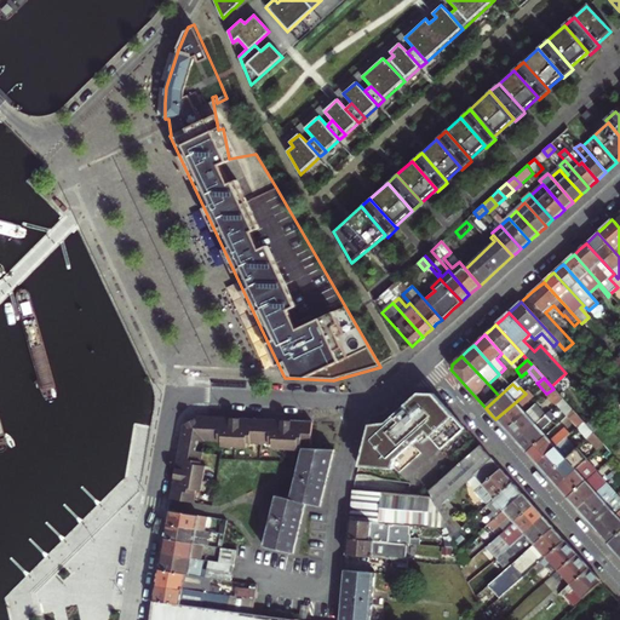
[(554,389),(546,394),(557,406),(563,400),(554,389)]
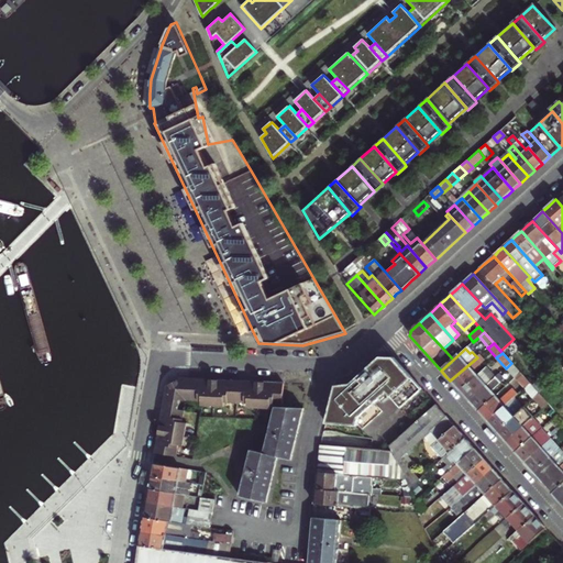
[(350,384),(333,386),(324,423),(360,426),(361,414),(378,398),(393,415),(421,389),(394,359),(378,357),(354,379),(350,384)]
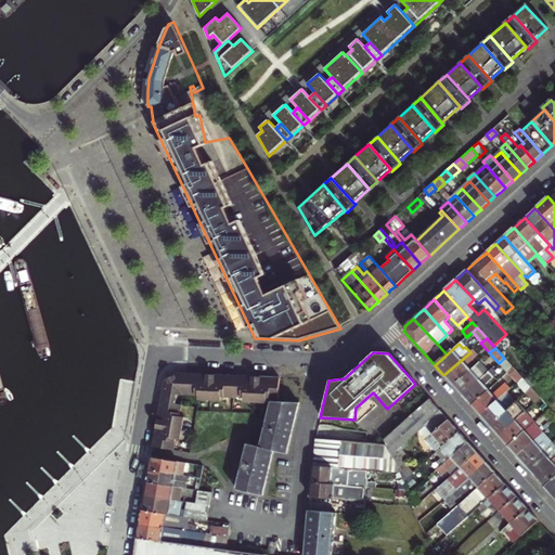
[(449,382),(453,386),(469,371),(465,365),(475,358),(470,352),(443,375),(449,382)]
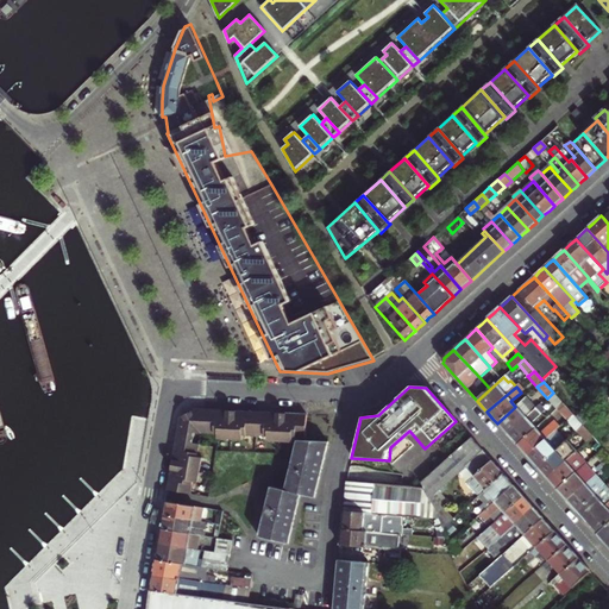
[(553,393),(547,399),(557,409),(563,403),(553,393)]
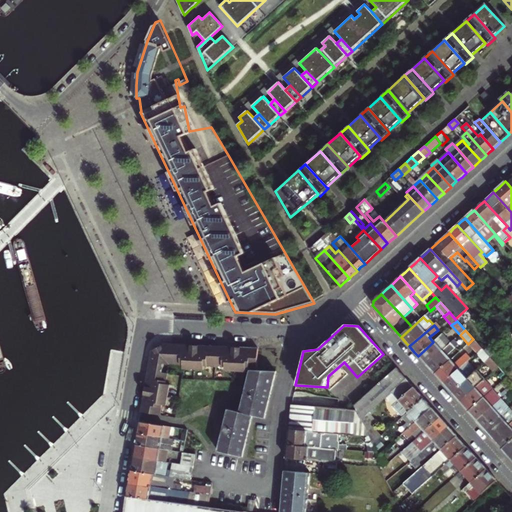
[(423,361),(426,365),(450,343),(442,334),(433,342),(418,356),(423,361)]
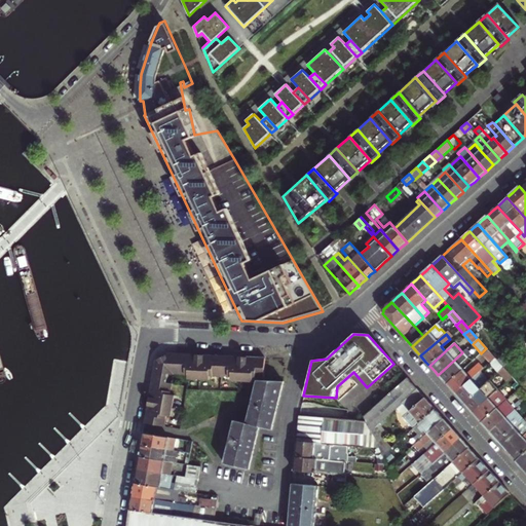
[(495,359),(486,348),(481,353),(489,363),(495,359)]
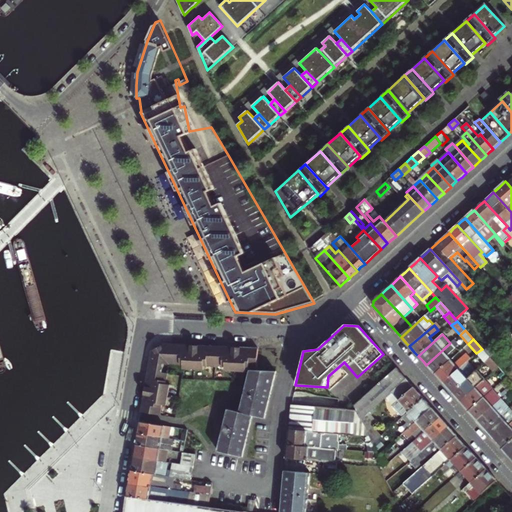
[(484,351),(490,358),(502,347),(496,340),(484,351)]
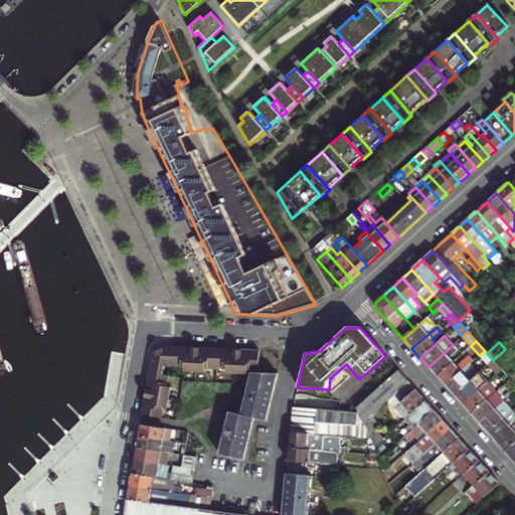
[(434,372),(437,376),(453,362),(449,358),(458,350),(453,345),(428,367),(434,372)]
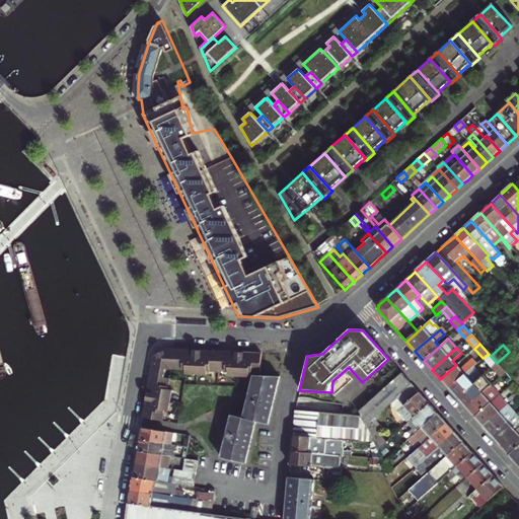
[(154,355),(151,375),(164,377),(166,368),(175,369),(176,349),(165,349),(165,351),(164,351),(161,352),(157,354),(156,355),(154,355)]
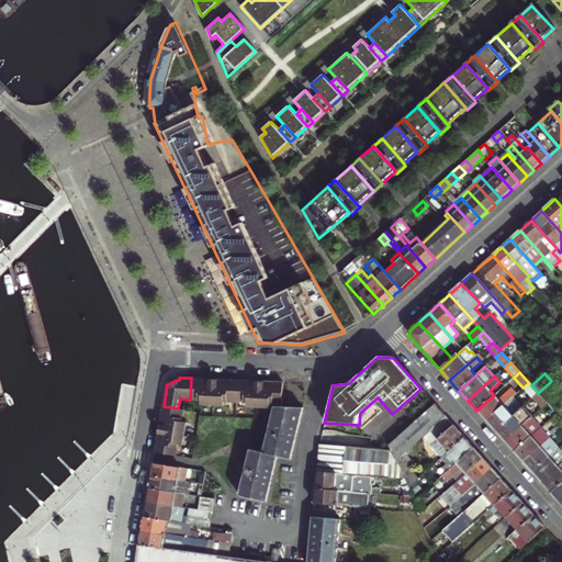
[(199,379),(191,378),(190,400),(200,400),(200,404),(209,405),(210,380),(199,379)]
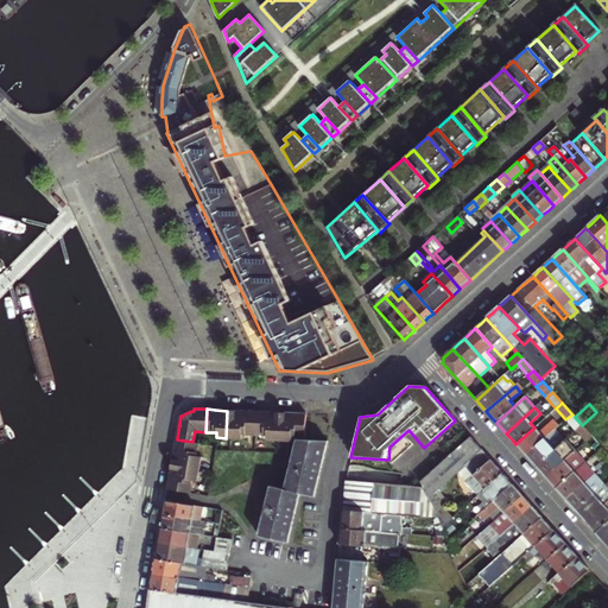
[(241,411),(227,411),(226,438),(241,439),(242,434),(255,435),(257,412),(241,411)]
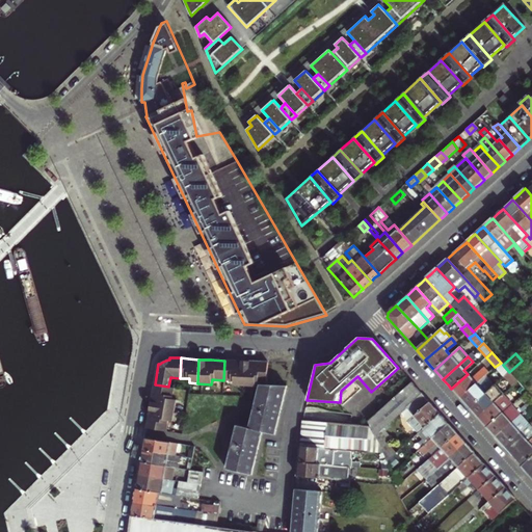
[(237,362),(224,361),(223,380),(234,381),(234,386),(245,387),(246,362),(237,362)]
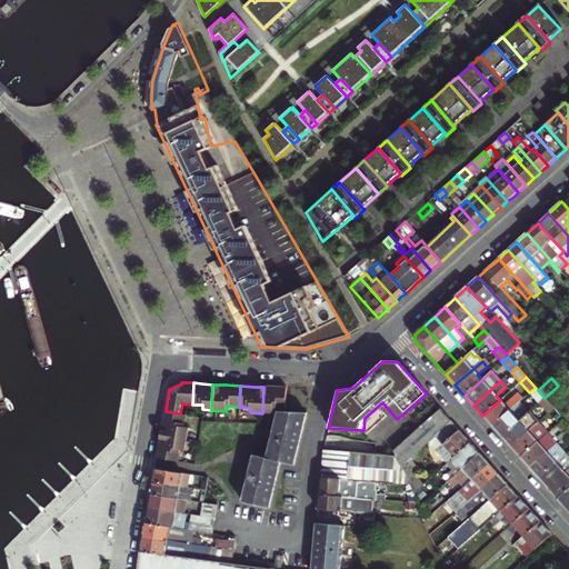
[(275,388),(263,387),(262,413),(275,415),(286,412),(287,389),(275,388)]
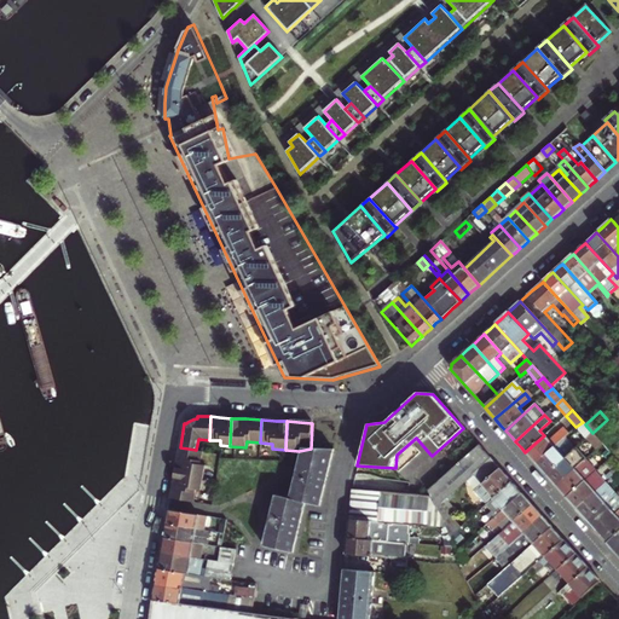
[(585,424),(583,422),(576,427),(576,428),(585,439),(593,433),(585,424)]
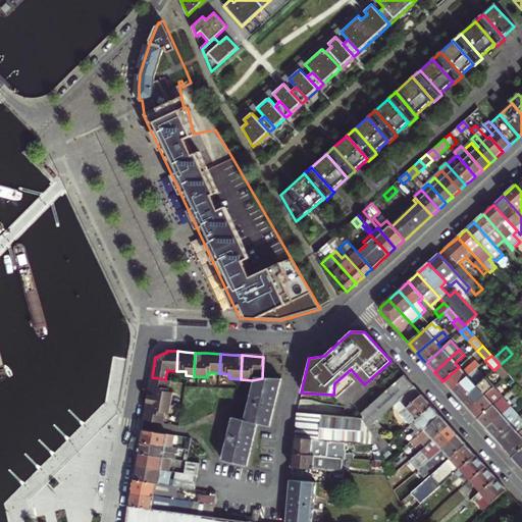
[(511,358),(504,364),(511,372),(518,366),(511,358)]
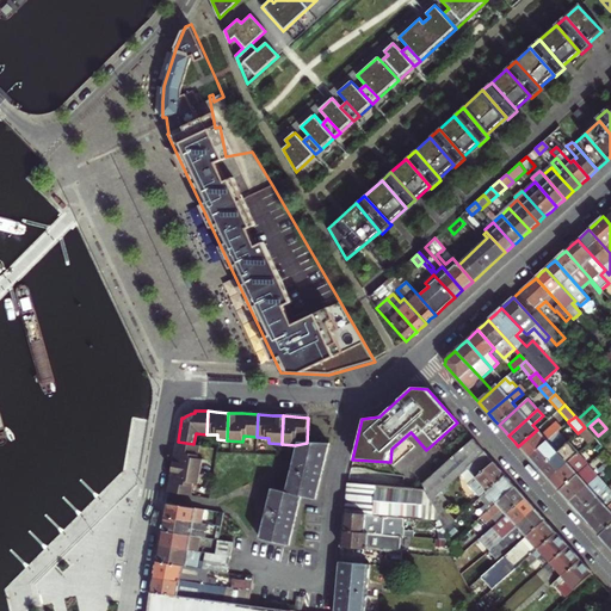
[(548,420),(537,430),(542,436),(553,425),(548,420)]
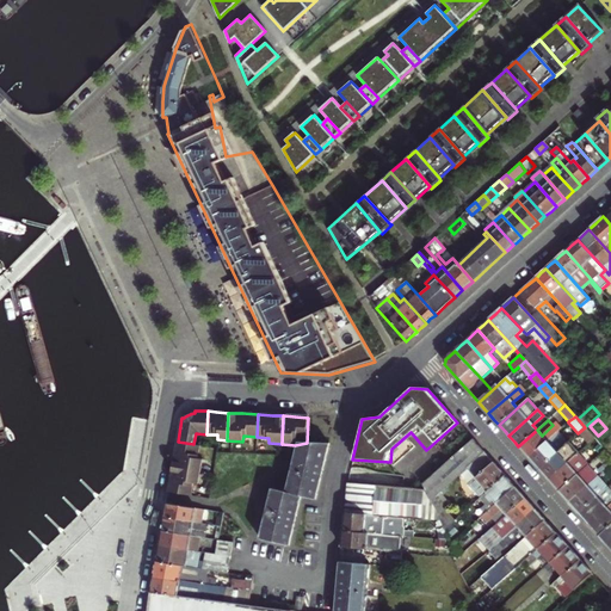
[(524,454),(529,458),(557,432),(562,427),(556,421),(553,425),(542,436),(537,430),(518,446),(524,454)]
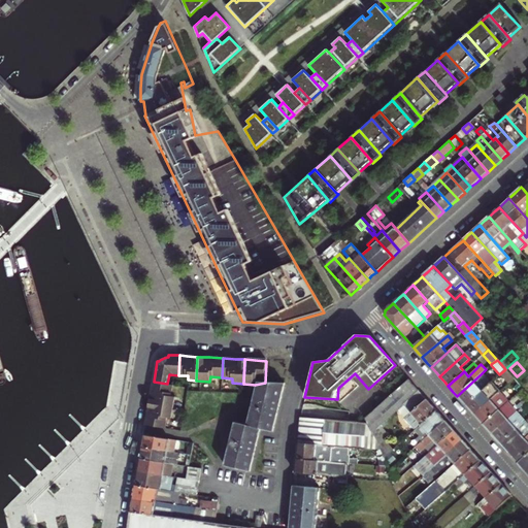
[(462,402),(465,405),(490,384),(482,373),(457,396),(462,402)]
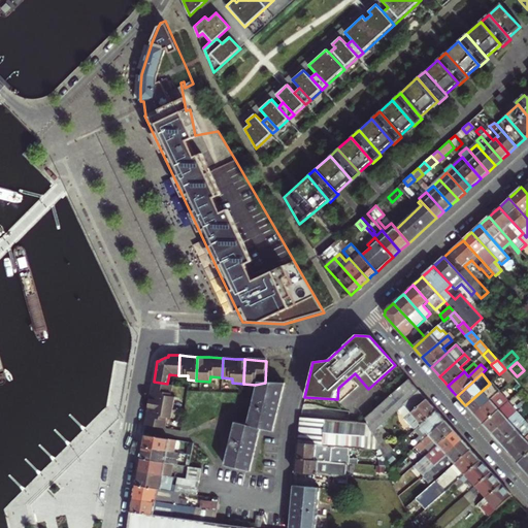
[(367,423),(372,433),(380,426),(398,409),(418,391),(414,387),(408,380),(365,419),(367,423)]
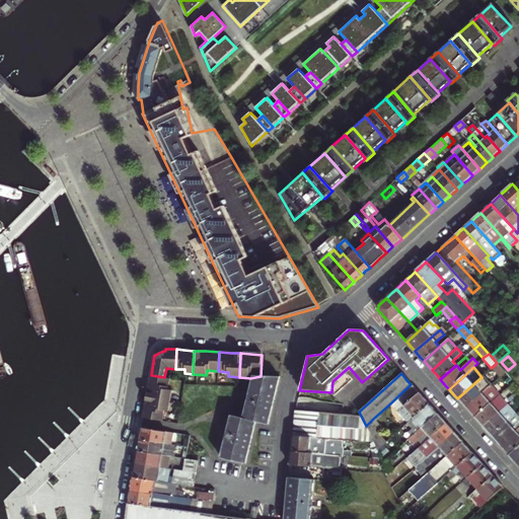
[(149,385),(147,394),(170,398),(172,389),(168,388),(170,378),(164,377),(151,375),(149,385)]
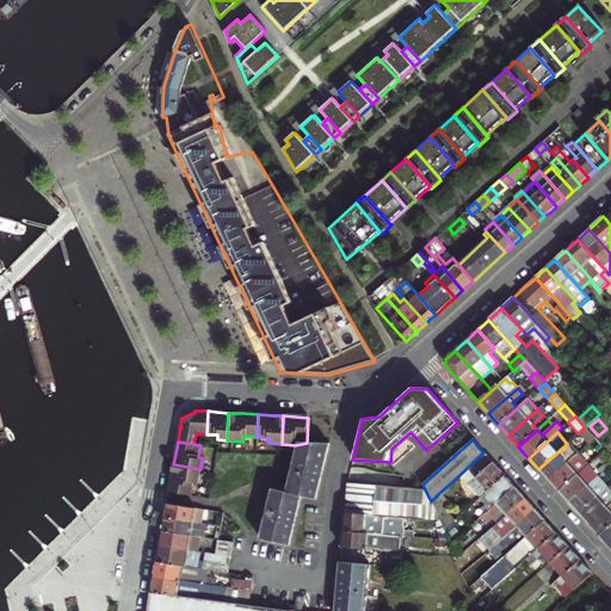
[(328,444),(307,443),(295,445),(290,469),(284,493),(301,495),(316,499),(328,444)]
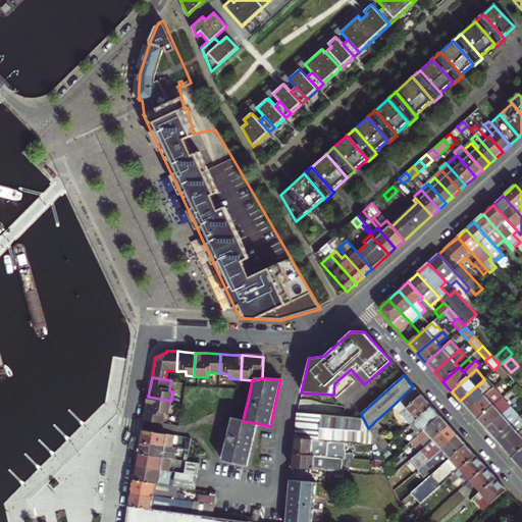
[(465,407),(468,410),(493,387),(485,378),(484,379),(460,401),(465,407)]
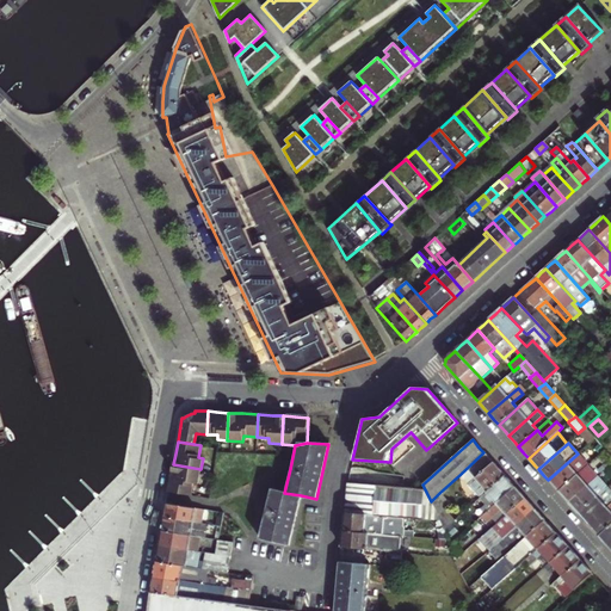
[(483,452),(461,474),(468,482),(468,483),(481,498),(505,476),(489,460),(483,452)]
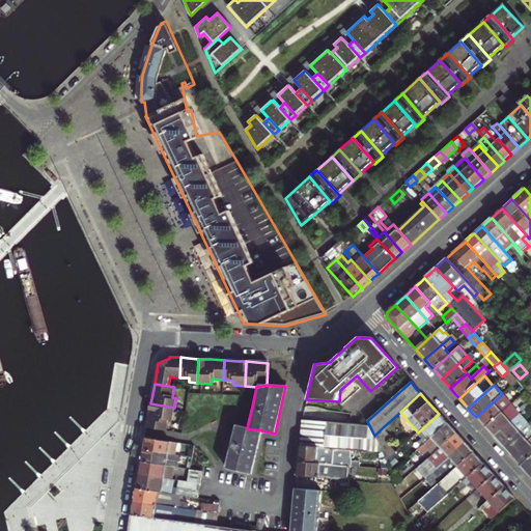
[(482,423),(485,427),(510,404),(511,402),(503,393),(502,394),(476,417),(482,423)]
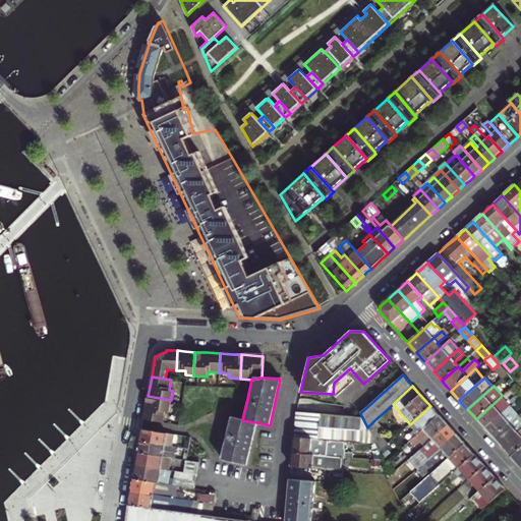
[(146,412),(145,418),(163,421),(165,411),(169,411),(171,400),(148,396),(146,412)]
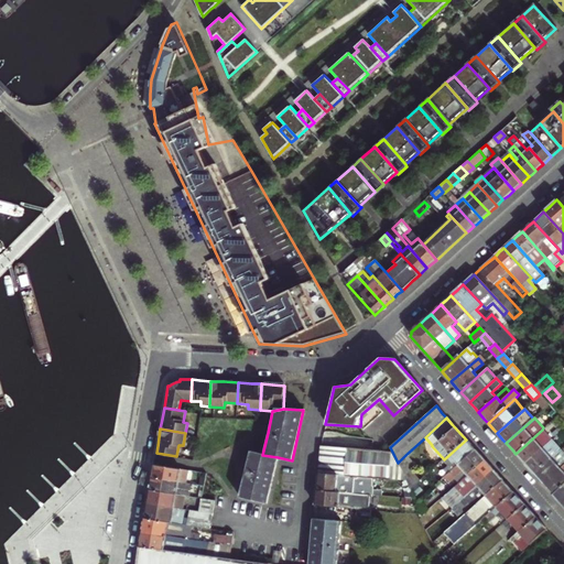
[(521,459),(524,464),(551,440),(542,430),(516,454),(521,459)]
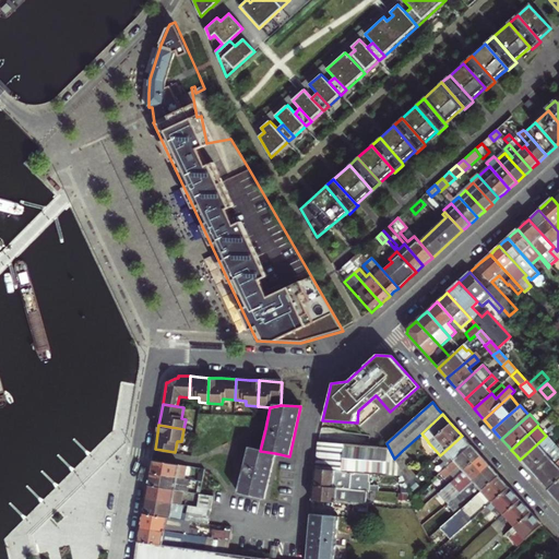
[(462,436),(440,455),(444,461),(439,465),(444,470),(471,445),(467,441),(462,436)]
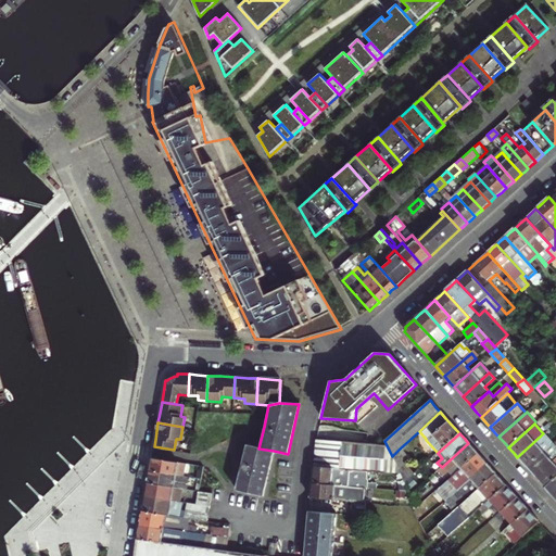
[(523,464),(527,467),(553,444),(543,433),(517,457),(523,464)]
